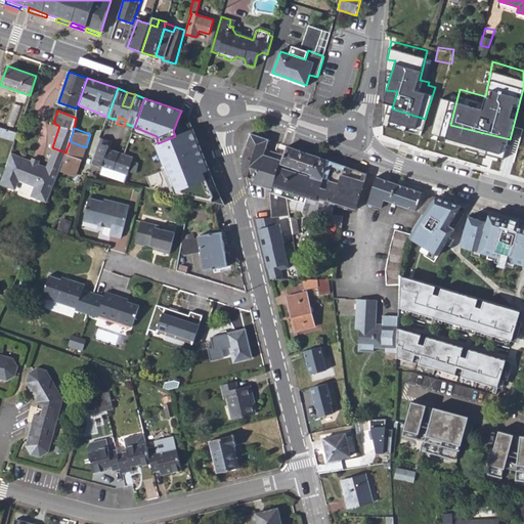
[(158,143),(155,144),(173,192),(210,180),(191,130),(175,136),(158,143)]
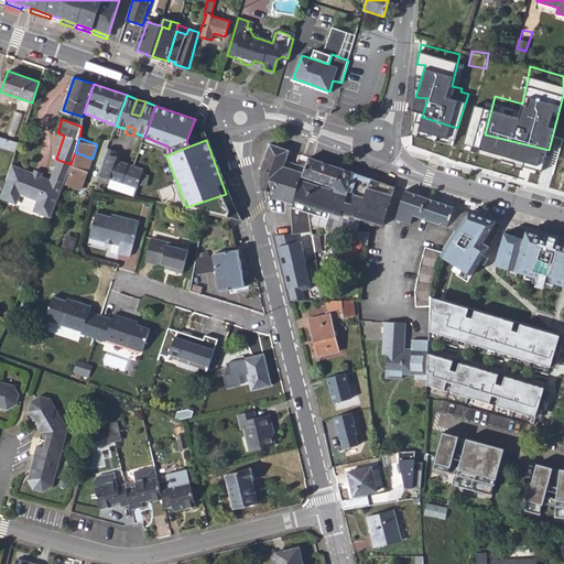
[(261,167),(280,174),(274,192),(273,196),(292,203),(304,166),(286,161),(290,150),(269,143),(261,167)]
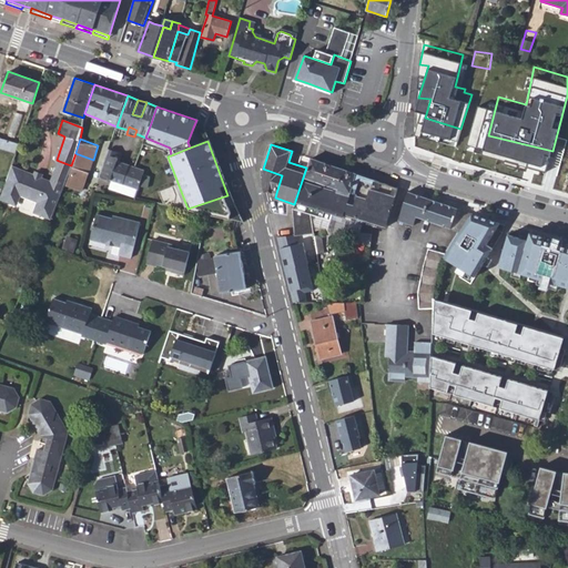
[(107,155),(121,160),(122,154),(109,150),(107,155)]
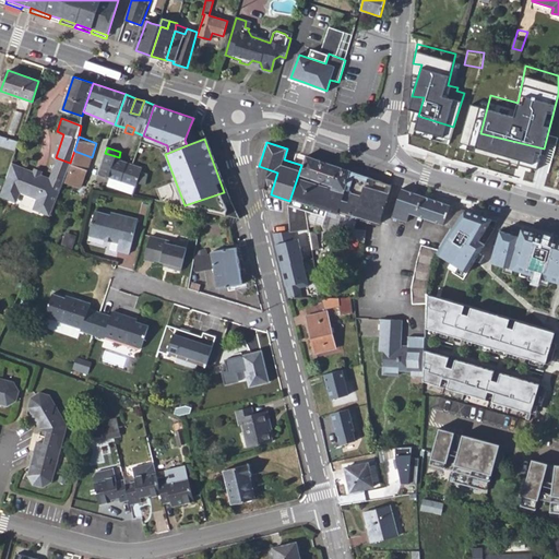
[(70,163),(70,164),(79,167),(80,163),(83,154),(74,151),(70,163)]
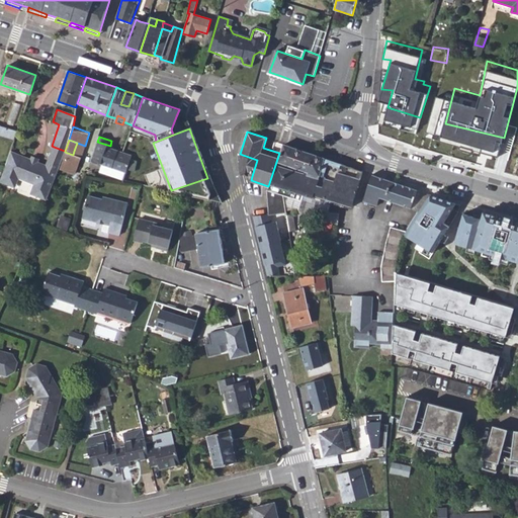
[(91,161),(126,173),(127,170),(135,171),(137,162),(131,160),(132,156),(122,152),(109,148),(110,146),(97,142),(95,149),(91,161)]
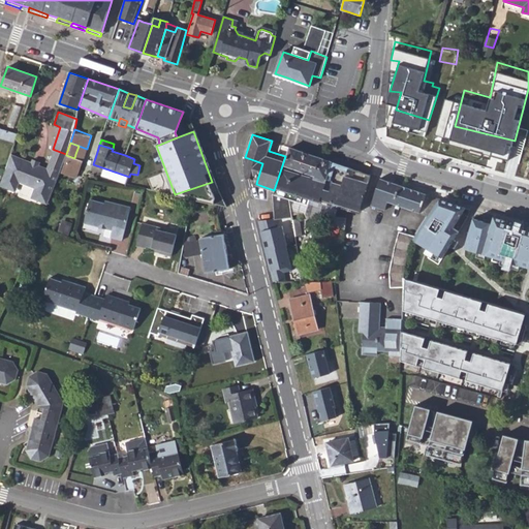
[(75,154),(84,157),(87,149),(79,146),(75,154)]
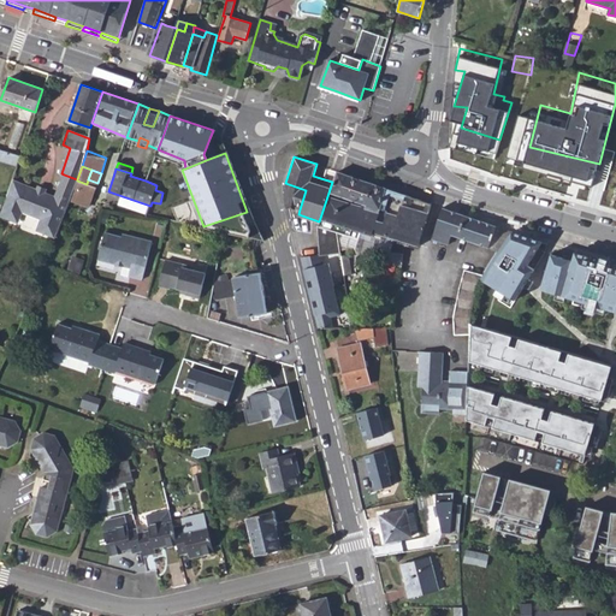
[(318,226),(338,232),(359,240),(362,227),(407,242),(419,246),(432,203),(337,171),(336,171),(332,182),(319,221),(318,226)]
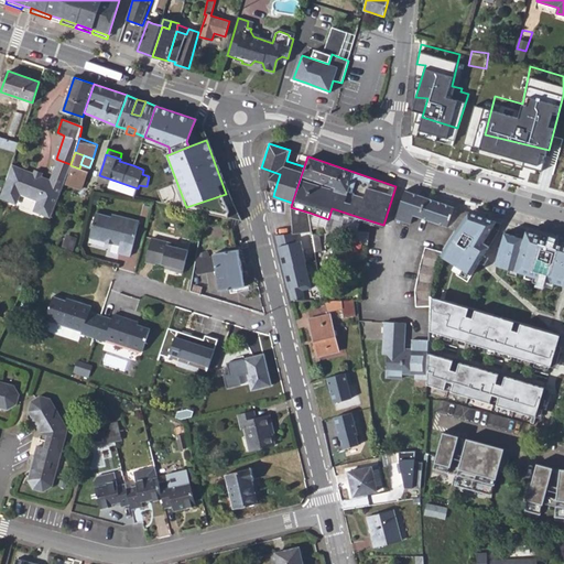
[(67,163),(58,160),(52,181),(64,185),(64,184),(67,176),(71,169),(71,165),(71,164),(67,163)]
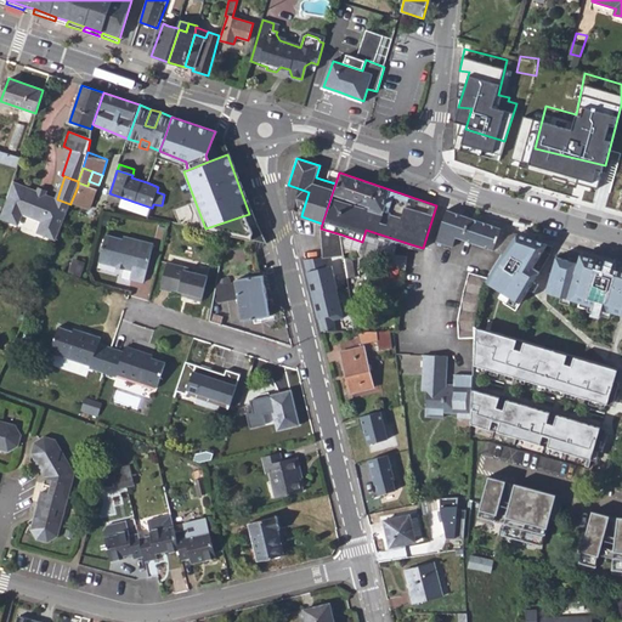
[(71,203),(86,209),(89,202),(91,203),(96,190),(88,186),(78,182),(78,186),(74,194),(71,203)]
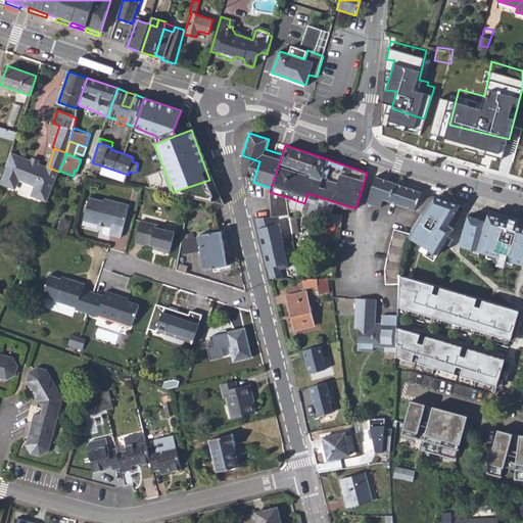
[(242,155),(240,154),(242,174),(245,175),(254,178),(259,161),(242,155)]
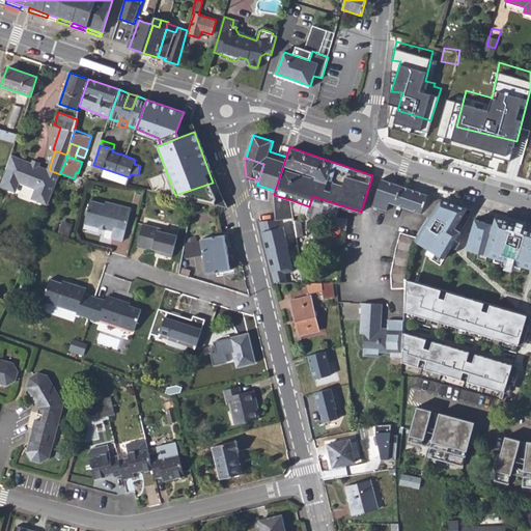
[(16,159),(9,158),(3,174),(2,176),(0,183),(0,188),(4,190),(16,159)]
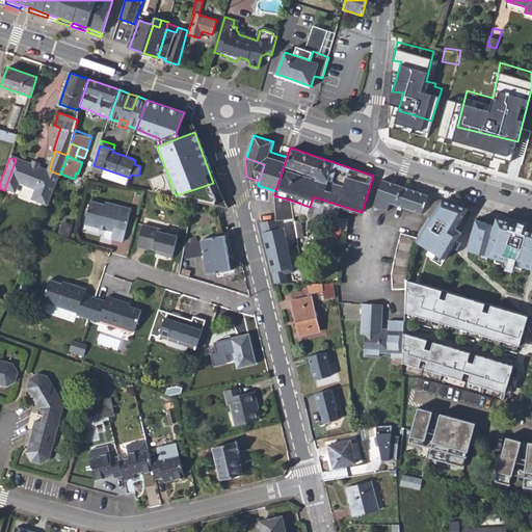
[(30,164),(16,159),(4,190),(11,192),(15,191),(18,184),(33,189),(30,196),(32,200),(48,205),(51,197),(60,175),(49,170),(38,167),(37,166),(36,169),(31,167),(31,165),(30,164)]
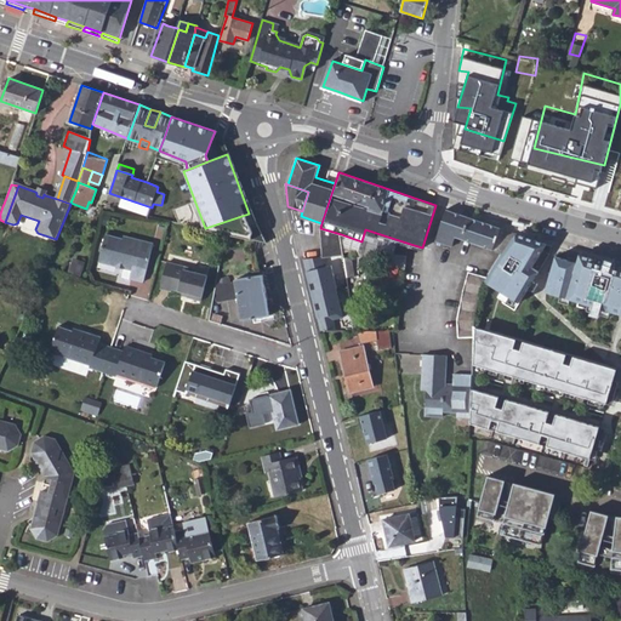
[(445,209),(434,240),(451,246),(455,237),(494,250),(501,255),(512,238),(516,233),(445,209)]
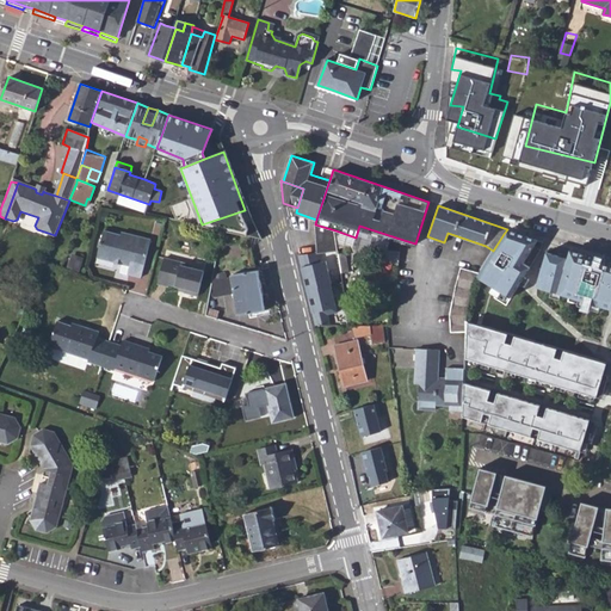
[(315,226),(320,257),(338,253),(335,230),(315,224),(315,226)]
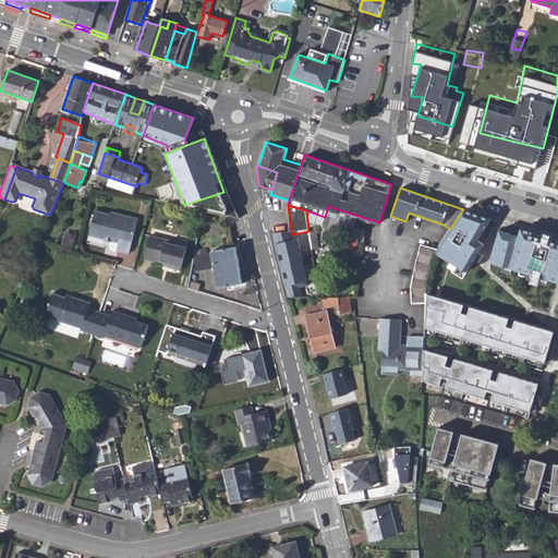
[(450,229),(437,249),(435,252),(465,270),(483,244),(477,240),(492,218),(463,209),(460,214),(450,229)]
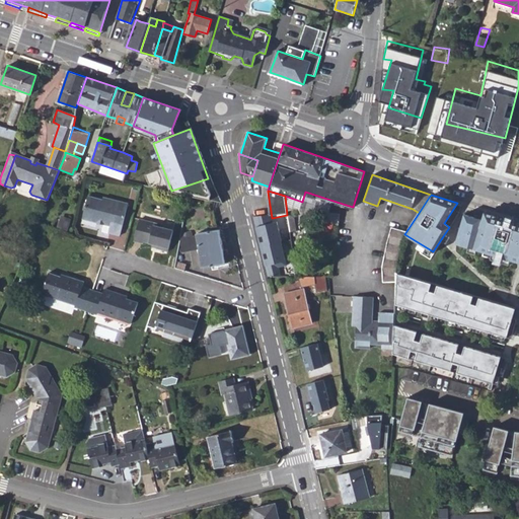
[(104,224),(110,226),(108,233),(121,236),(129,204),(103,198),(103,200),(88,196),(83,219),(104,224)]
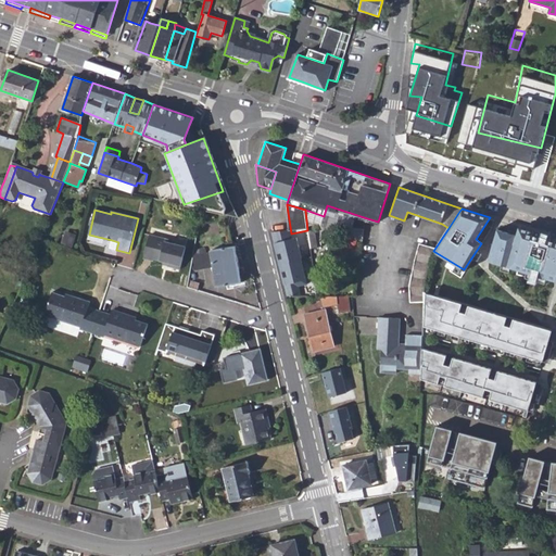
[(517,235),(497,229),(488,261),(555,280),(555,238),(519,227),(517,235)]
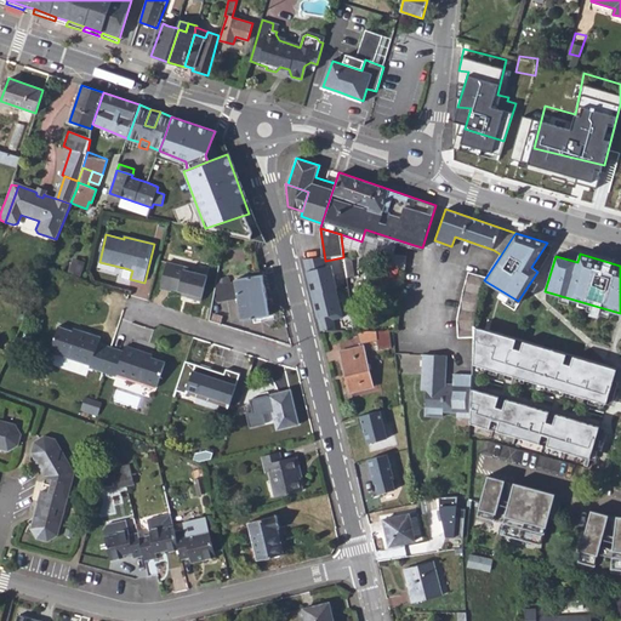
[(343,257),(347,275),(347,277),(354,275),(351,256),(343,257)]
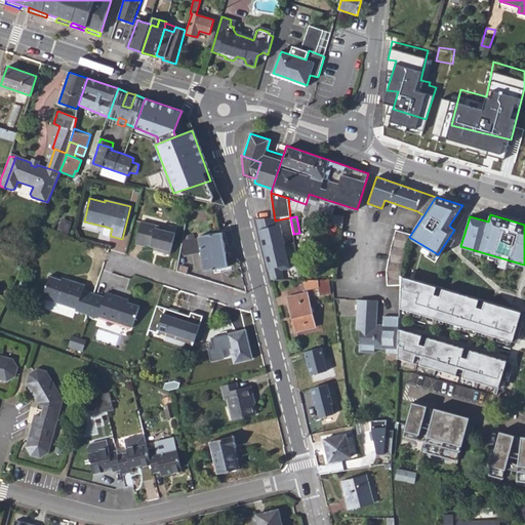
[(275,220),(278,236),(293,233),(290,217),(275,220)]
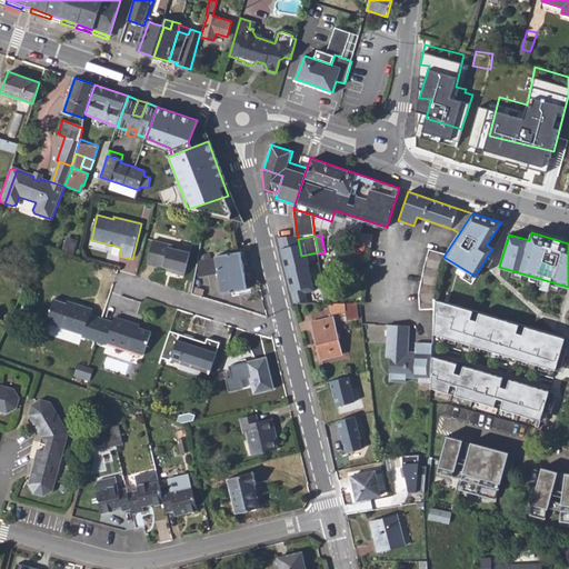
[(167,268),(172,269),(171,272),(185,276),(190,252),(179,250),(180,247),(153,240),(148,265),(157,267),(158,265),(167,268)]
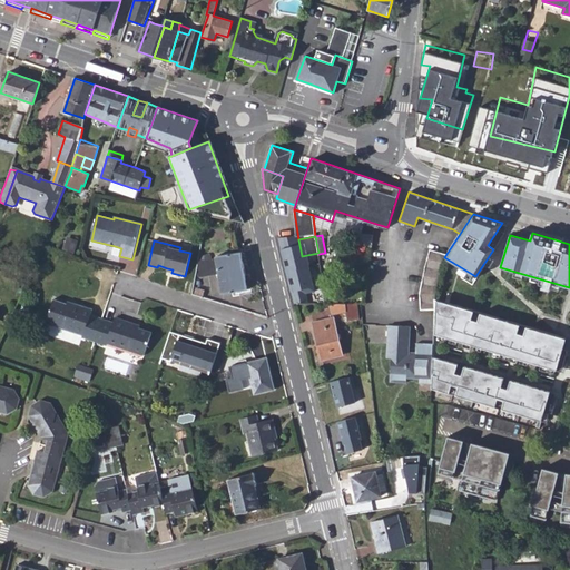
[(425,310),(434,308),(434,298),(434,294),(441,264),(444,257),(446,254),(443,253),(430,248),(425,265),(420,293),(420,308),(425,310)]
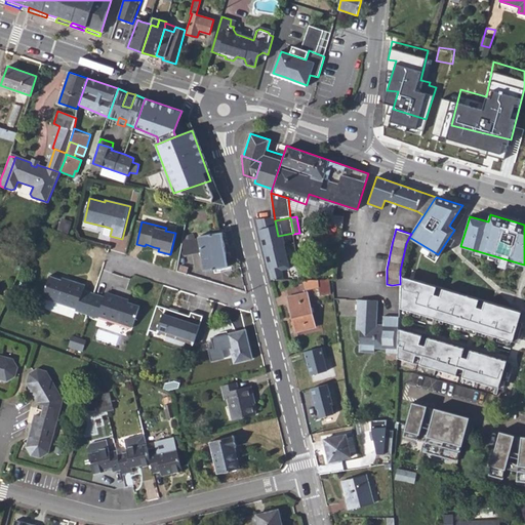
[(199,236),(205,271),(229,267),(223,233),(199,236)]
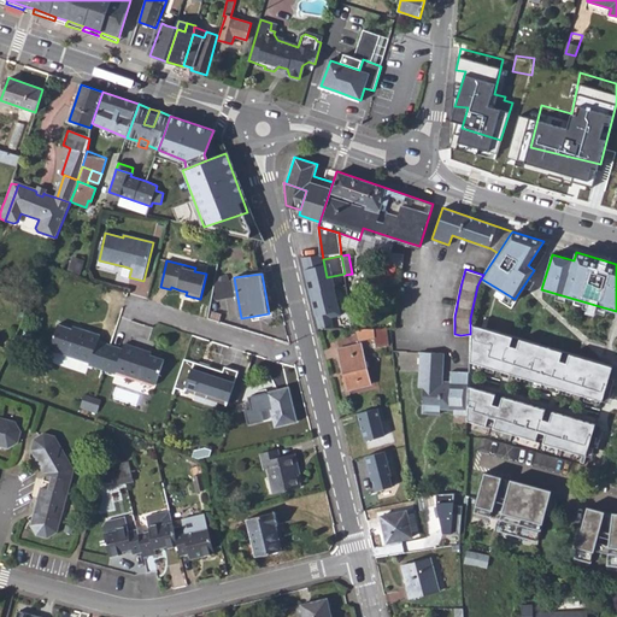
[(216,283),(215,285),(217,300),(234,297),(230,281),(229,281),(216,283)]
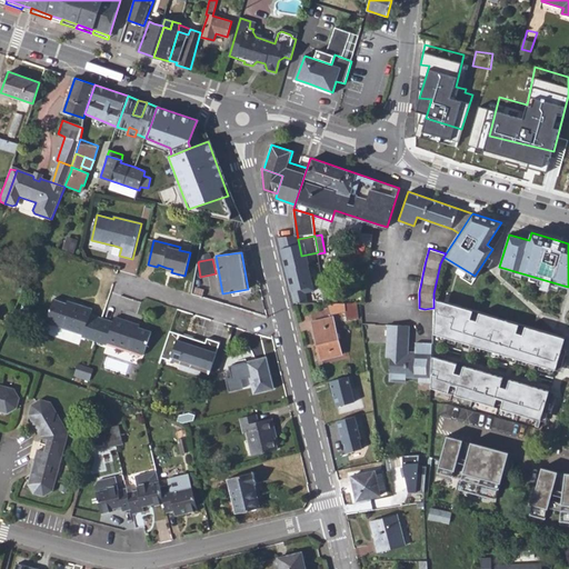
[(473,310),(433,298),(433,308),(432,332),(463,341),(470,343),(509,356),(516,358),(556,369),(565,338),(526,326),(519,325),(480,312),(473,310)]
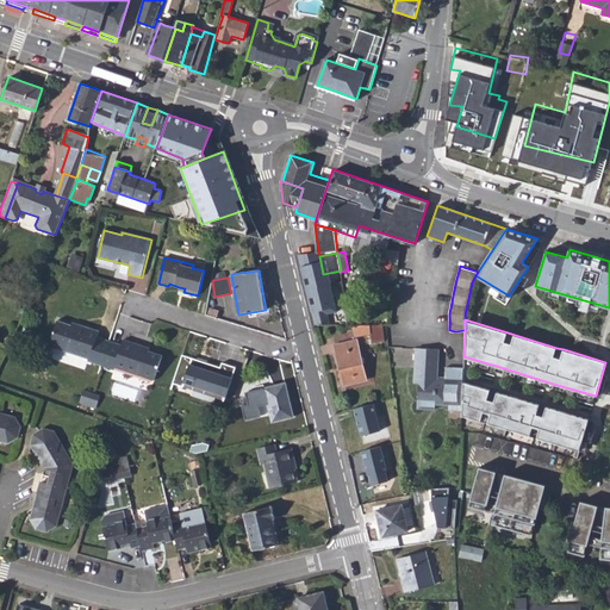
[(57,322),(49,346),(88,359),(88,361),(101,366),(110,341),(97,337),(99,331),(80,324),(79,329),(72,327),(57,322)]
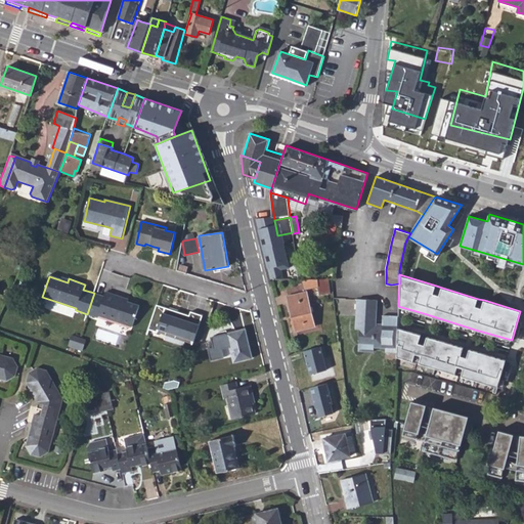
[(302,278),(304,289),(318,286),(319,293),(331,292),(329,278),(302,278)]
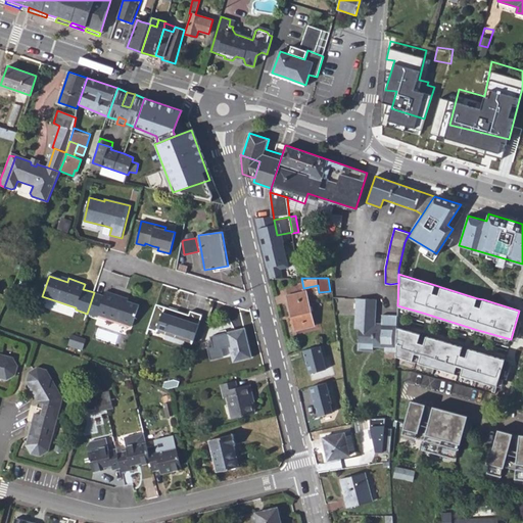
[(286,294),(294,330),(315,325),(306,290),(286,294)]
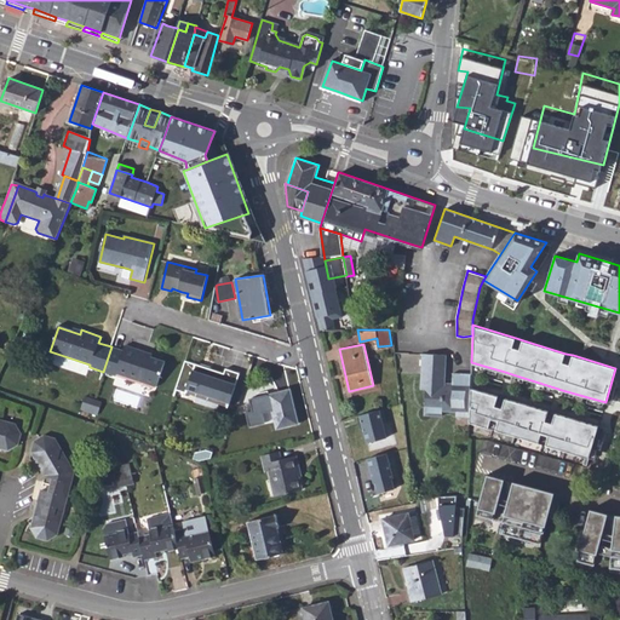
[(103,372),(115,375),(116,373),(156,386),(165,362),(151,357),(143,355),(144,351),(125,345),(124,351),(112,346),(103,372)]
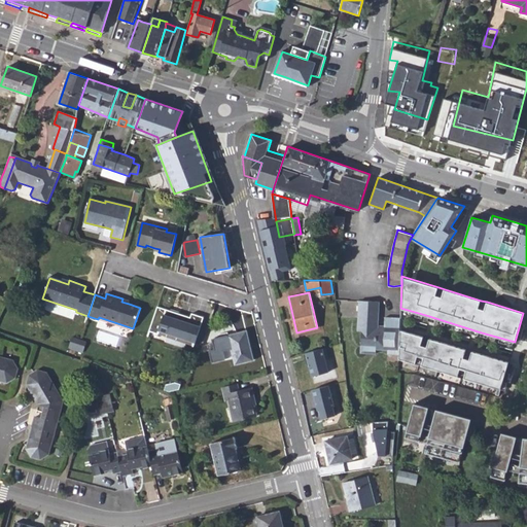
[(379,301),(359,301),(358,330),(362,330),(361,345),(377,345),(377,349),(388,349),(388,353),(398,354),(399,329),(400,317),(385,316),(385,324),(385,327),(378,327),(378,324),(379,301)]
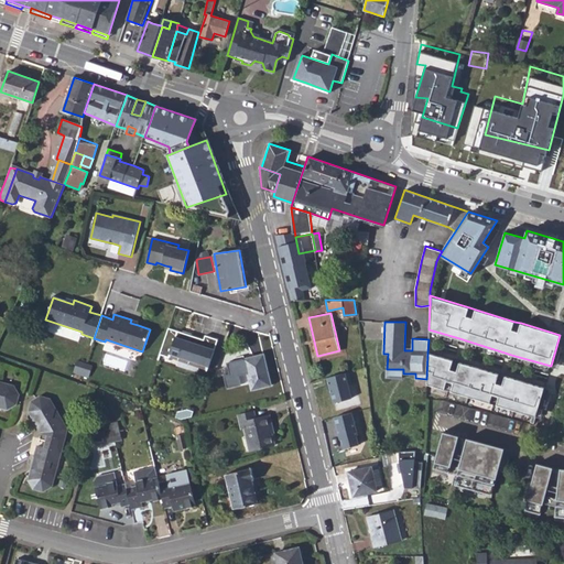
[(204,337),(170,325),(161,351),(171,355),(172,350),(209,362),(218,337),(206,333),(204,337)]
